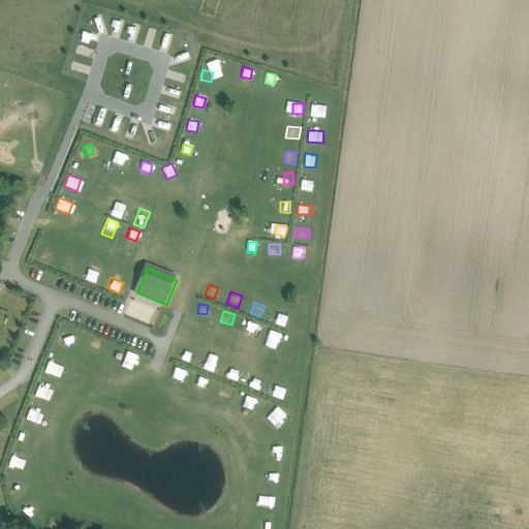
[(284,327),(288,315),(278,311),(273,322),(284,327)]
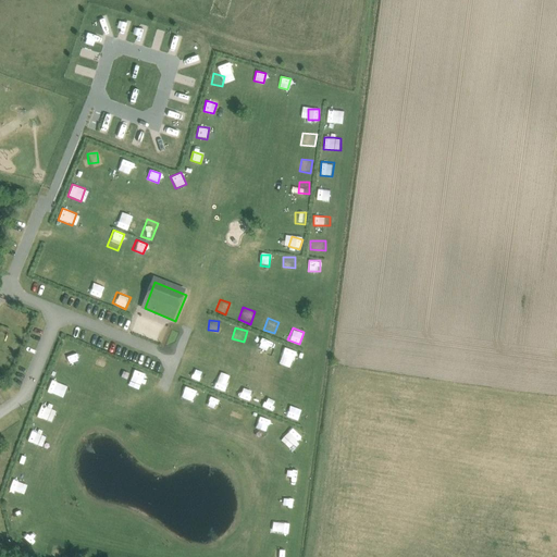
[(251,346),(263,353),(269,342),(257,336),(251,346)]
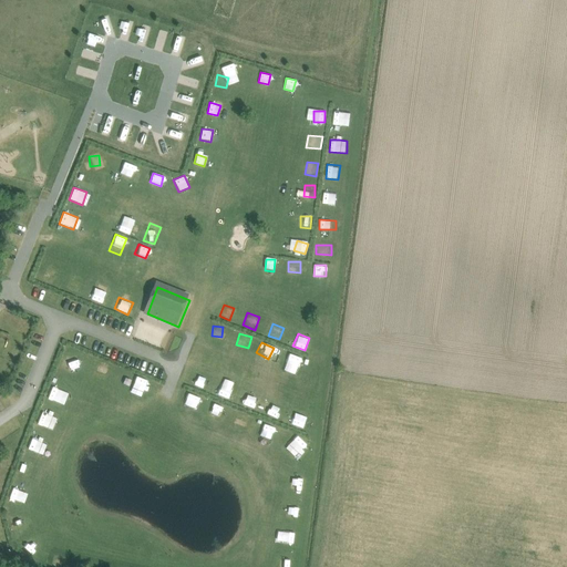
[(295,373),(301,357),(290,353),(284,369),(295,373)]
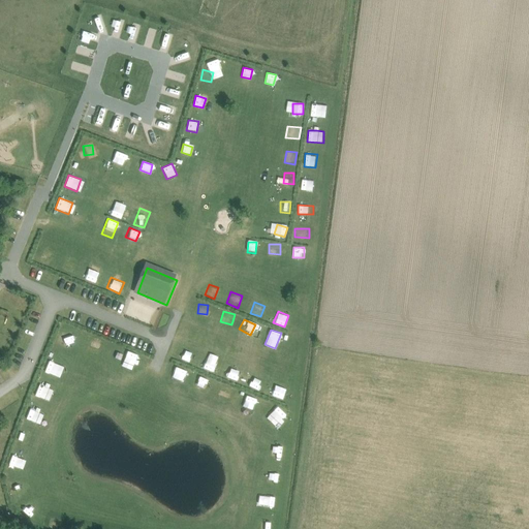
[(62,350),(66,341),(57,337),(53,345),(62,350)]
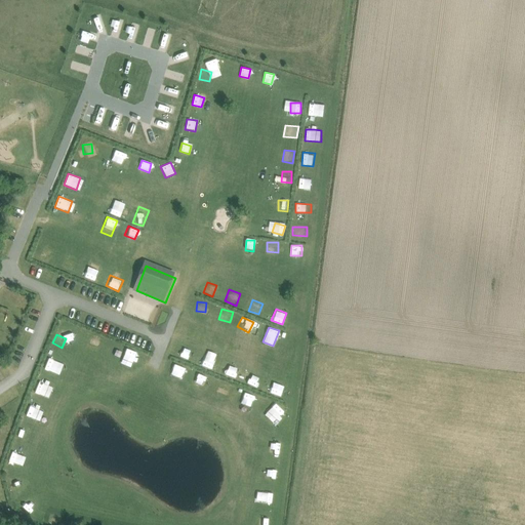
[(188,360),(192,350),(182,346),(177,355),(188,360)]
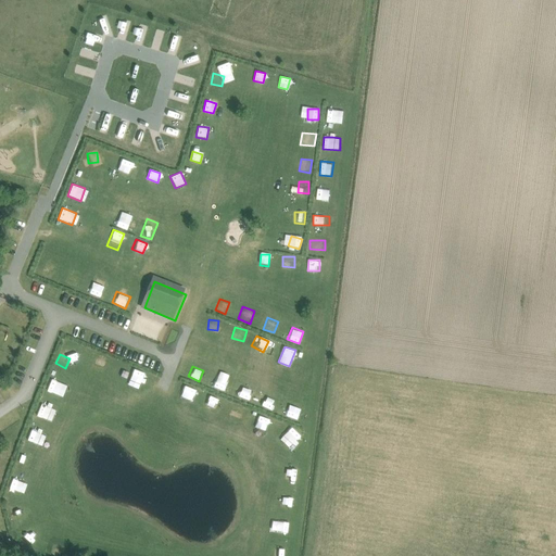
[(133,368),(128,379),(140,383),(144,373),(133,368)]
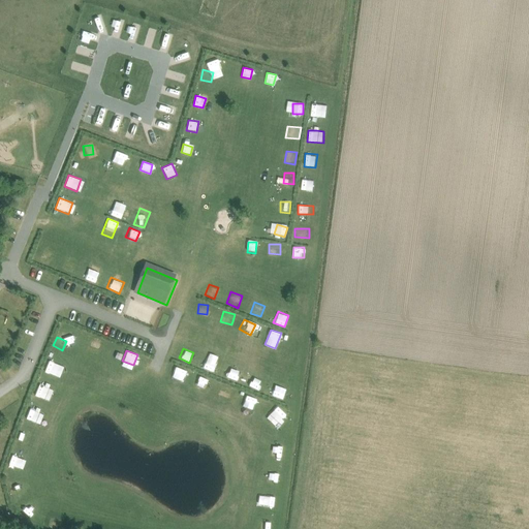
[(201,366),(211,372),(216,364),(207,358),(201,366)]
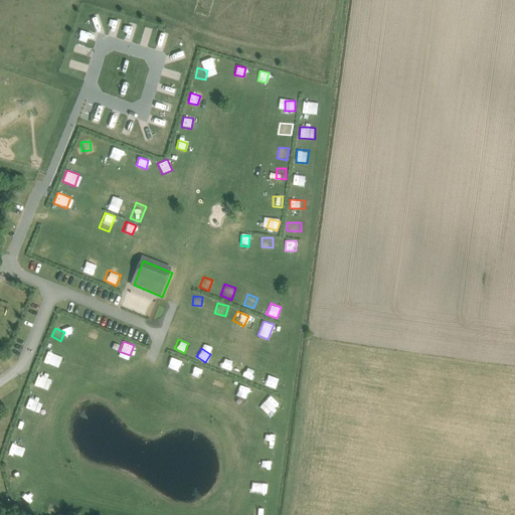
[(229,371),(235,357),(224,353),(219,367),(229,371)]
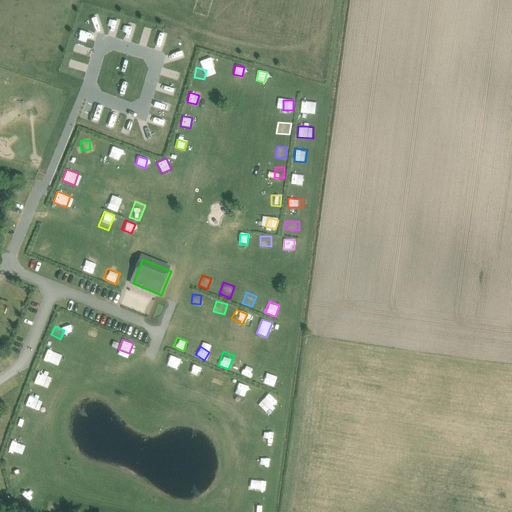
[(158,369),(170,373),(176,357),(164,352),(158,369)]
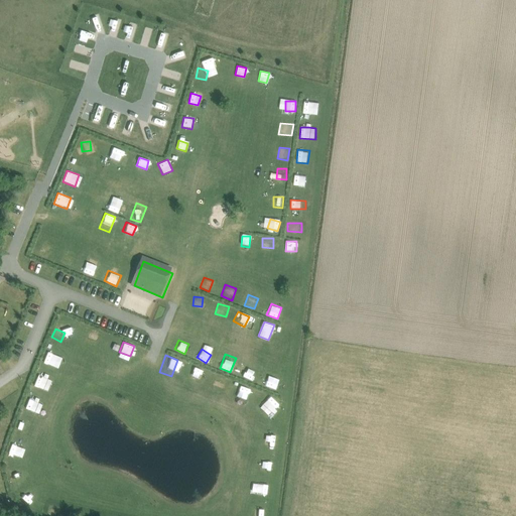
[(189,377),(199,381),(204,370),(195,367),(189,377)]
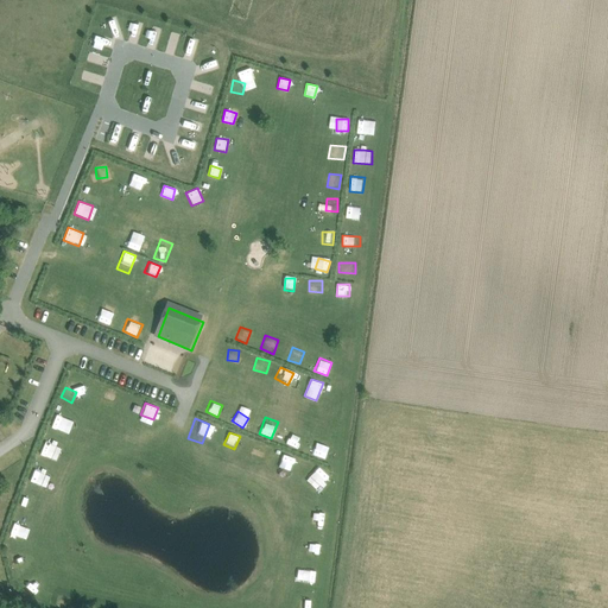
[(296,448),(301,437),(290,434),(285,443),(296,448)]
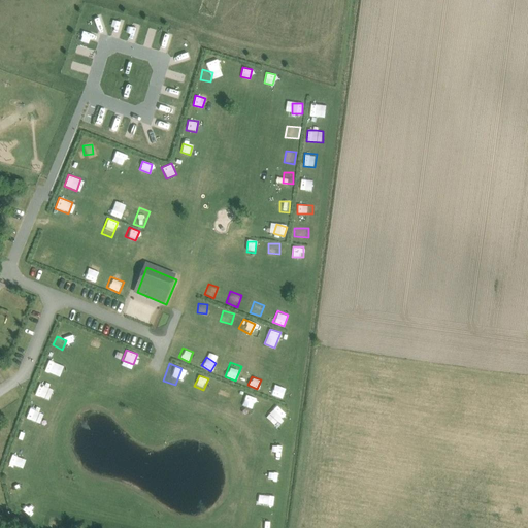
[(37,384),(35,396),(46,398),(48,387),(37,384)]
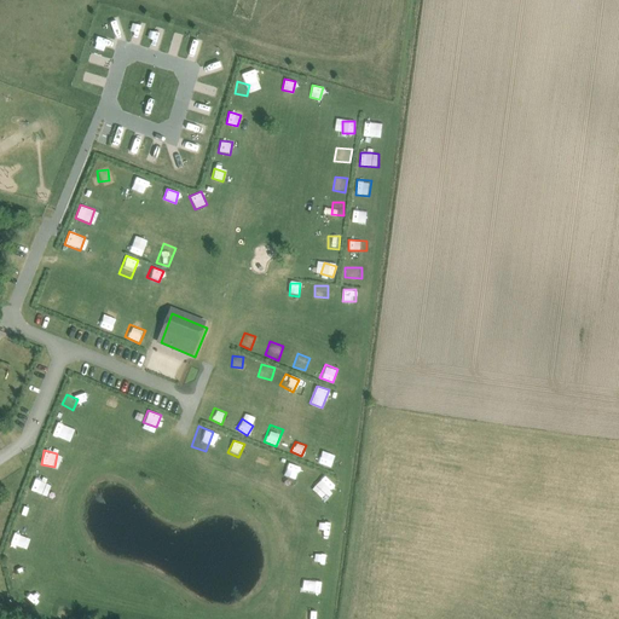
[(258,451),(255,463),(270,466),(271,453),(258,451)]
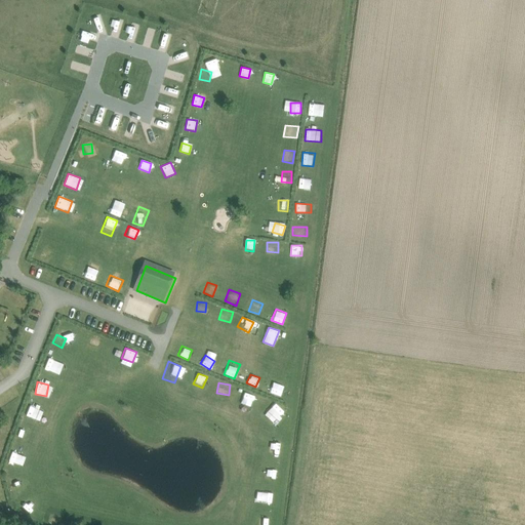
[(272,382),(270,393),(282,396),(285,387),(272,382)]
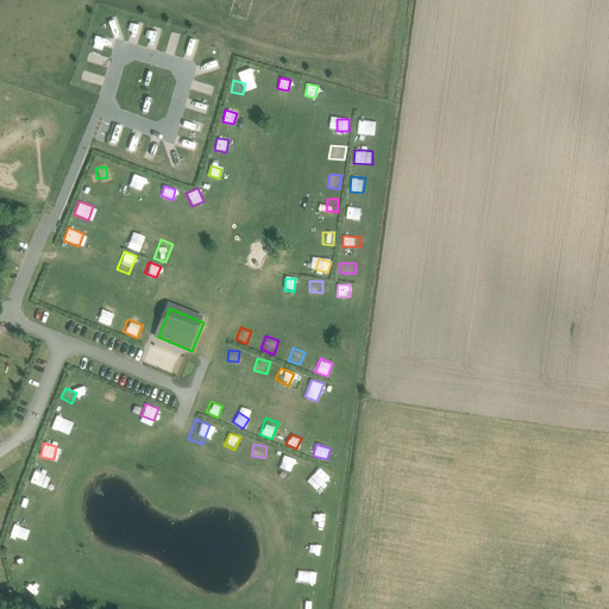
[(290,470),(294,457),(278,453),(275,466),(290,470)]
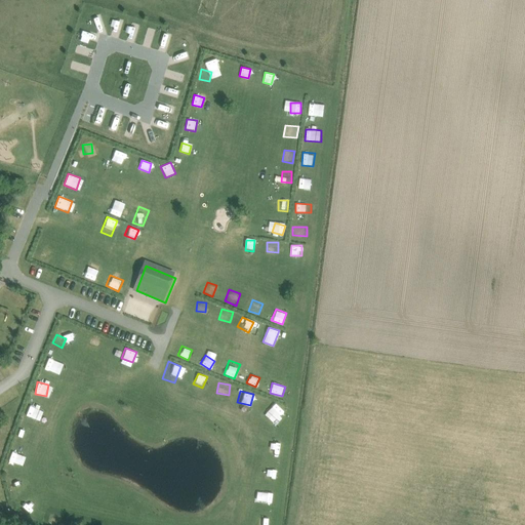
[(276,402),(264,414),(274,426),(282,418),(280,416),(284,411),(276,402)]
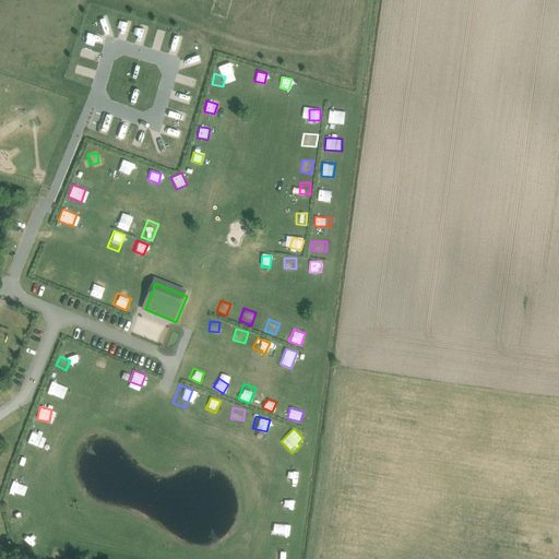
[(35,448),(36,445),(40,448),(46,437),(32,430),(25,442),(35,448)]
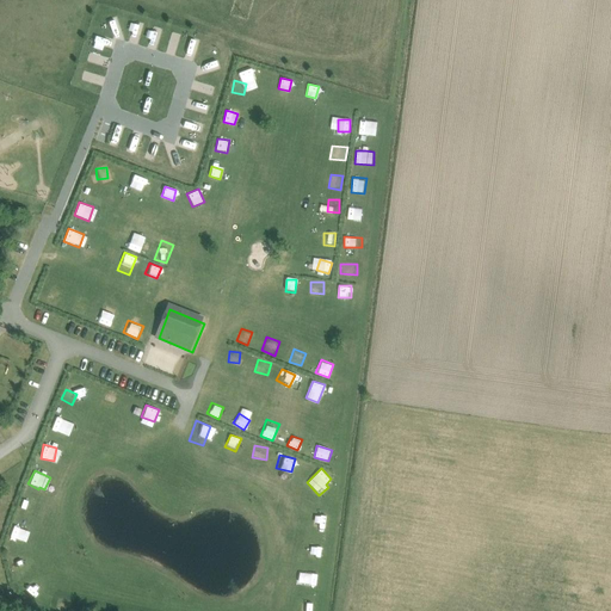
[(32,513),(35,501),(23,498),(19,508),(32,513)]
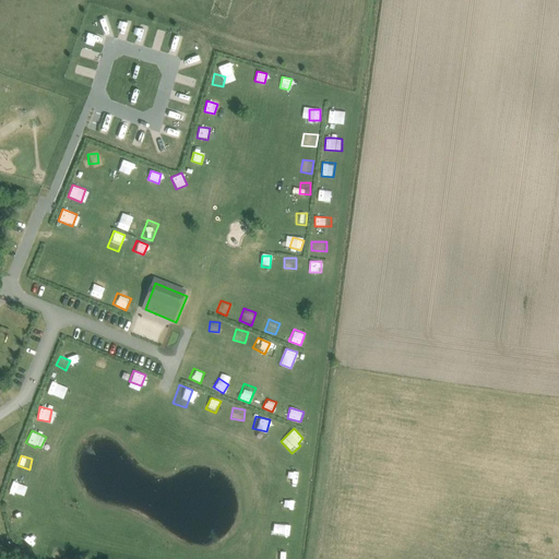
[(297,486),(297,475),(282,475),(281,486),(297,486)]
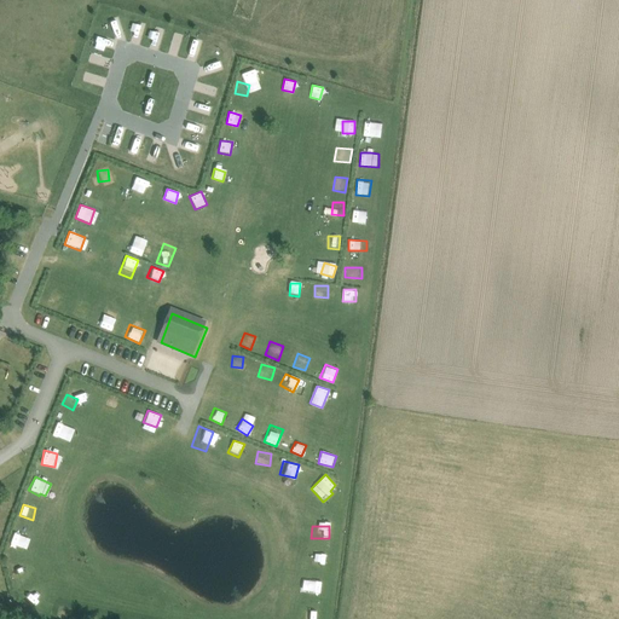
[(10,544),(22,547),(24,534),(13,532),(10,544)]
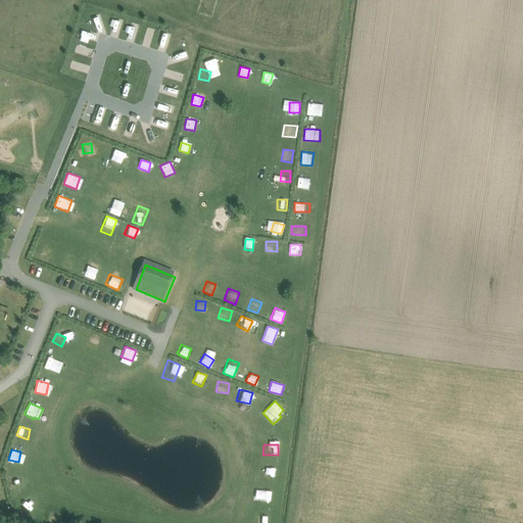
[(9,479),(11,487),(25,484),(22,476),(9,479)]
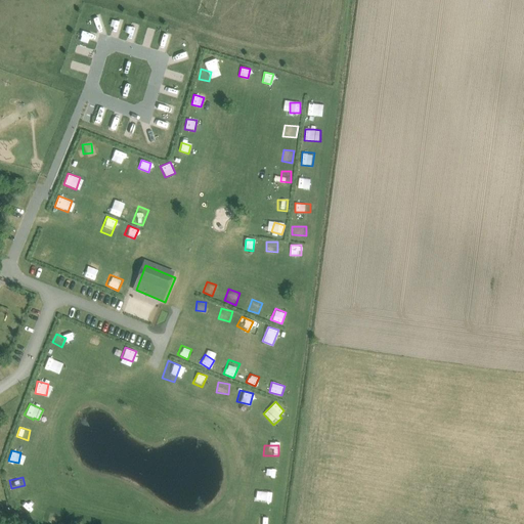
[(262,491),(261,503),(270,504),(271,492),(262,491)]
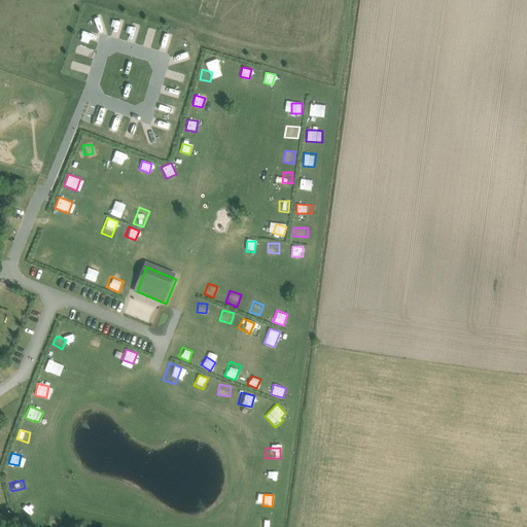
[(29,499),(22,507),(30,515),(37,505),(29,499)]
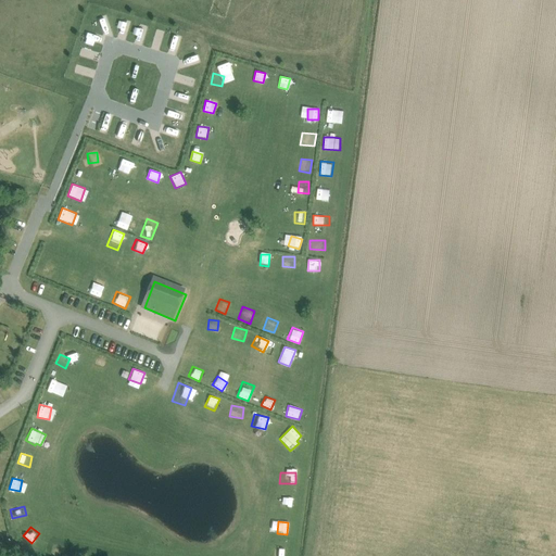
[(49,555),(48,555),(59,555),(64,544),(54,541),(49,555)]
